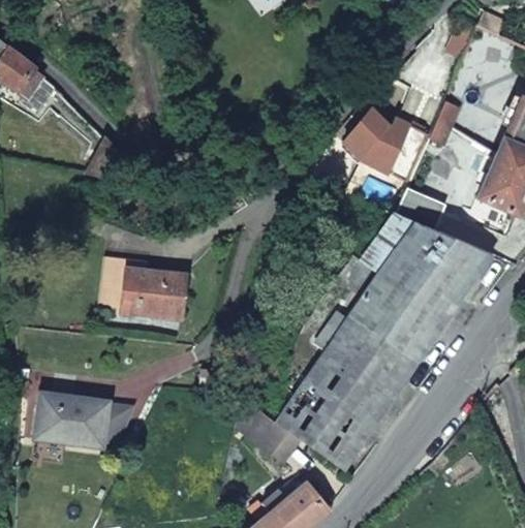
[(484,26),(503,34),(508,23),(489,13),(484,26)]
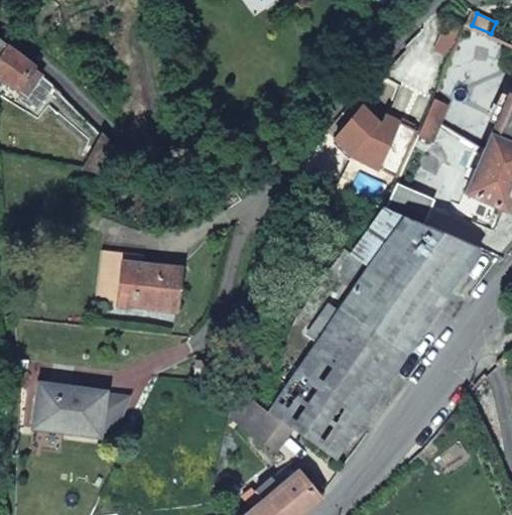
[(40,72),(20,54),(17,52),(2,40),(0,38),(0,79),(44,101),(58,87),(40,72)]
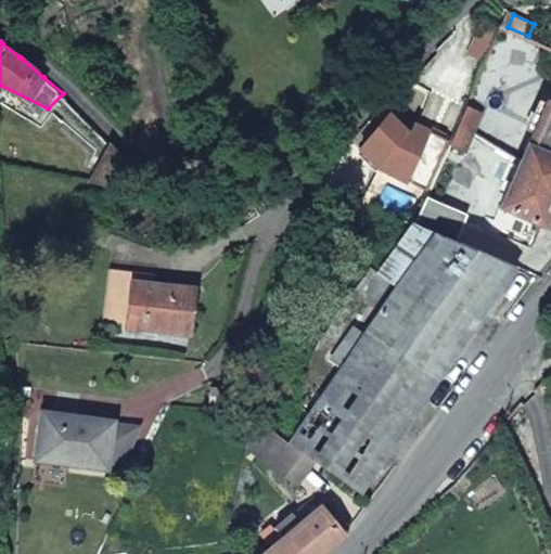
[(550,100),(549,100),(500,205),(542,226),(550,207),(550,100)]
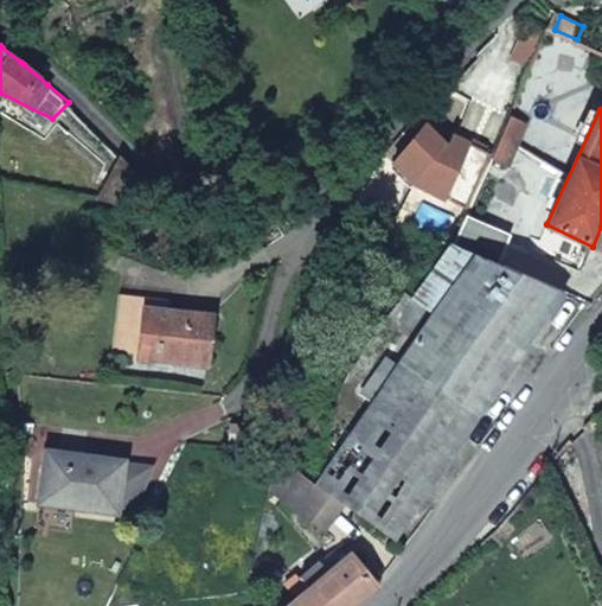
[(510,115),(491,157),(507,164),(527,123),(510,115)]
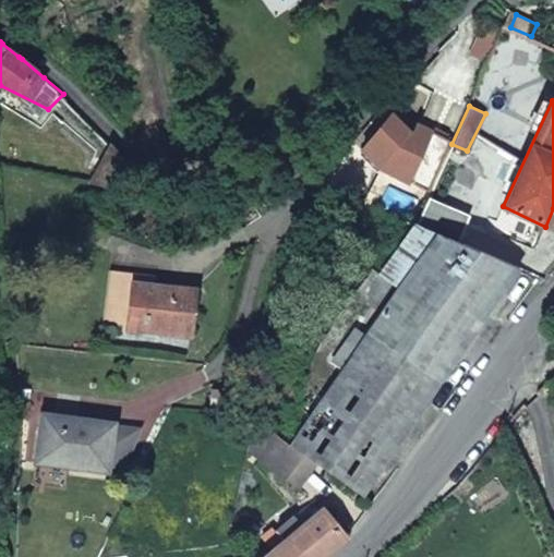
[(434,233),(290,445),(317,463),(364,497),(518,268),(434,233)]
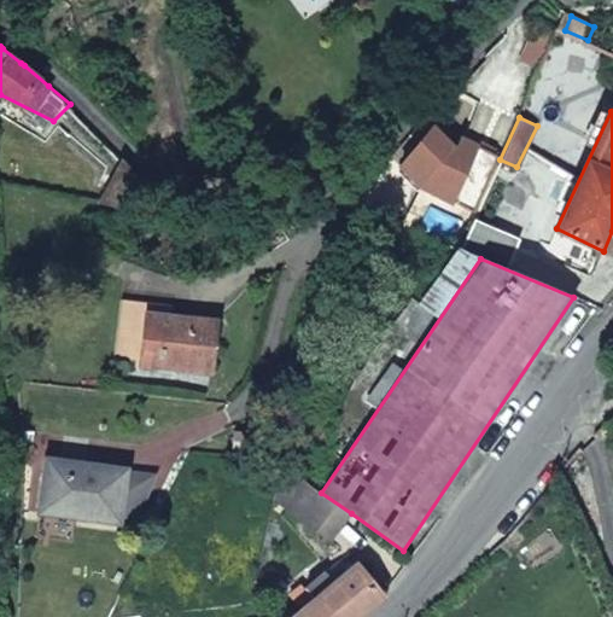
[(146,309),(141,359),(210,366),(217,319),(146,309)]
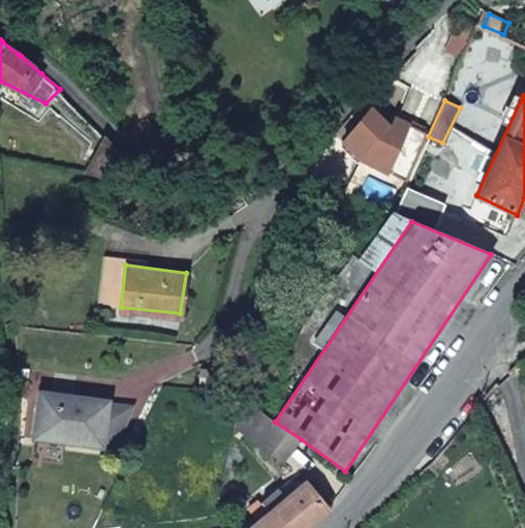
[(109,405),(62,397),(60,406),(40,402),(34,436),(101,449),(109,405)]
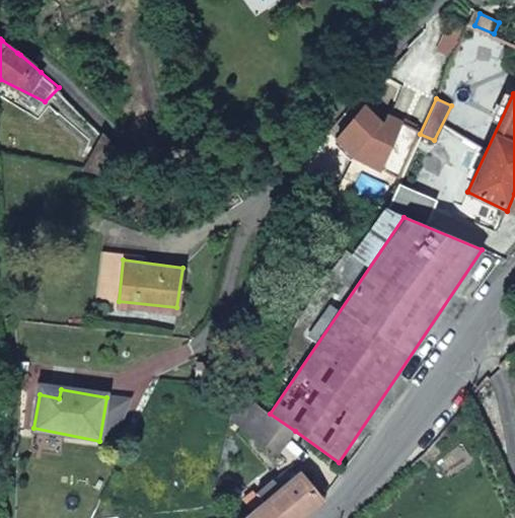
[(279,454),(295,431),(270,414),(240,393),(233,424),(279,454)]
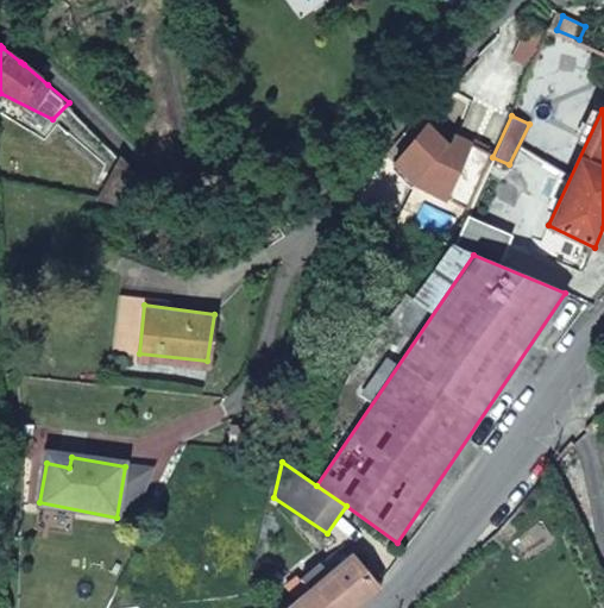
[(323,607),(309,589),(301,580),(272,546),(265,559),(271,562),(300,599),(288,607),(323,607)]
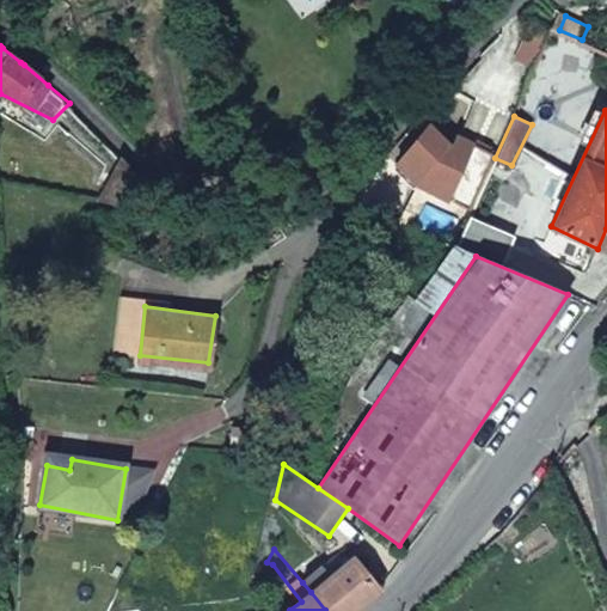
[(378,591),(342,549),(322,567),(330,576),(311,592),(325,610),(354,610),(357,608),(378,591)]
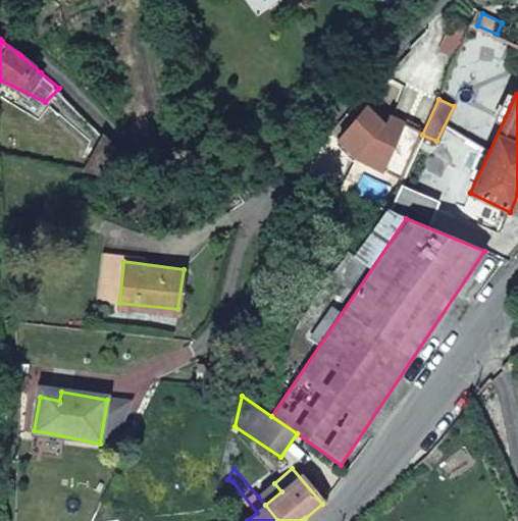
[(265,505),(281,491),(274,483),(258,497),(265,505)]
